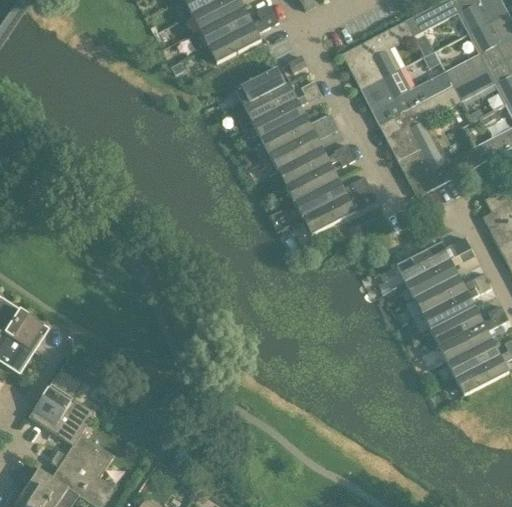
[(190,12),(213,0),(184,0),(190,12)]
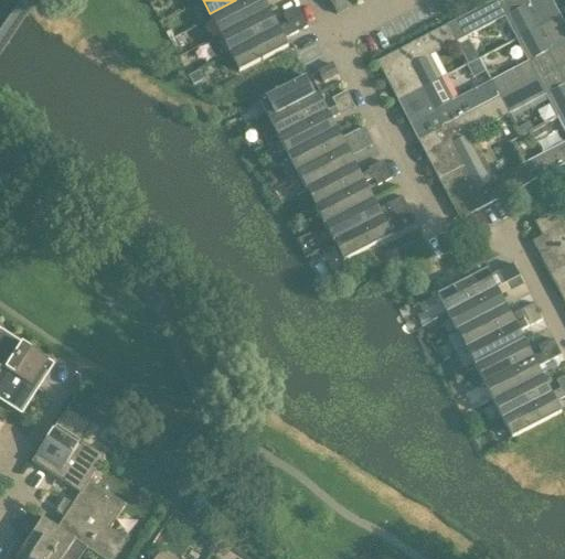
[(219,31),(265,8),(260,0),(235,0),(210,13),(219,31)]
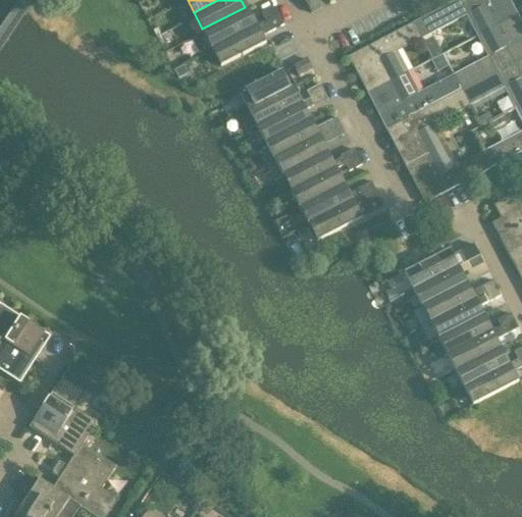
[(307,0),(311,8),(320,3),(318,0),(307,0)]
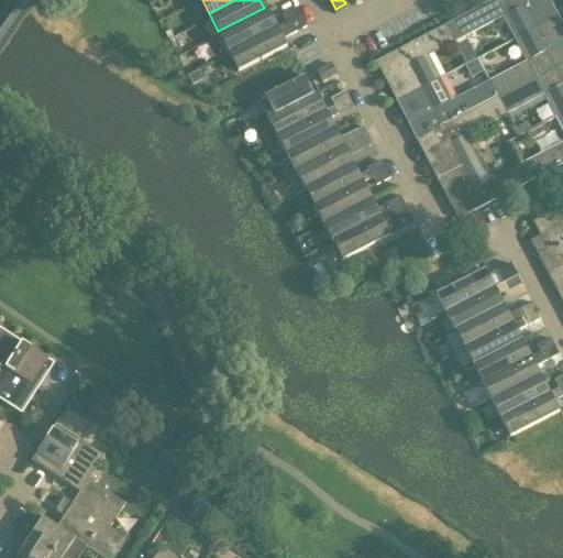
[(483,0),(444,21),(453,37),(500,12),(512,34),(553,13),(552,12),(556,11),(551,0),(483,0)]
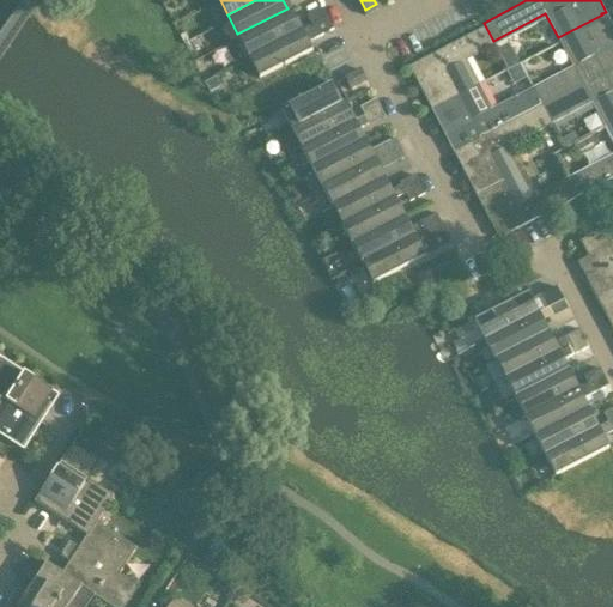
[(305,11),(311,20),(326,12),(321,4),(305,11)]
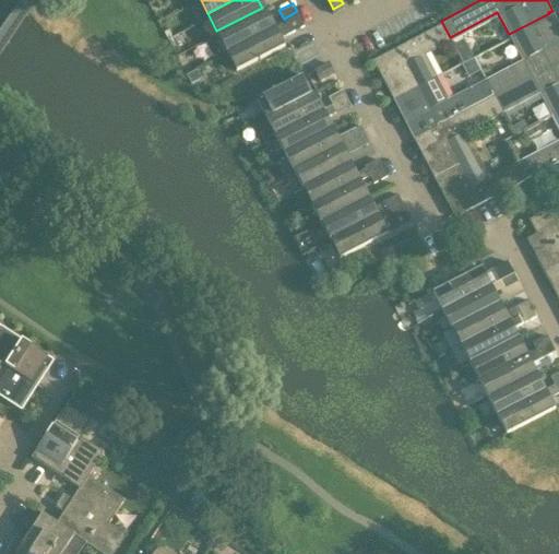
[(226,48),(271,25),(262,8),(216,31),(226,48)]
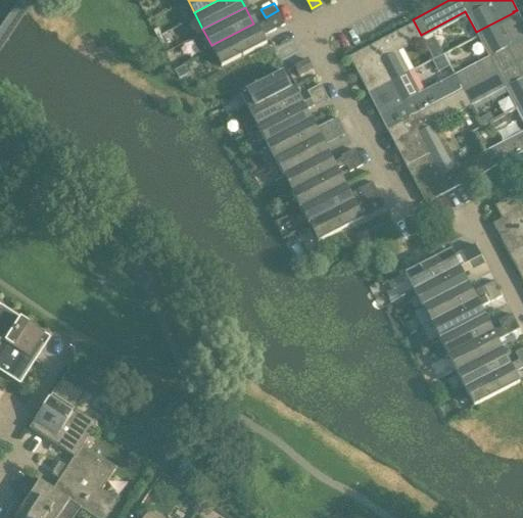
[(284,20),(278,10),(266,17),(253,24),(211,45),(220,62),(266,39),(265,38),(262,39),(258,35),(284,20)]
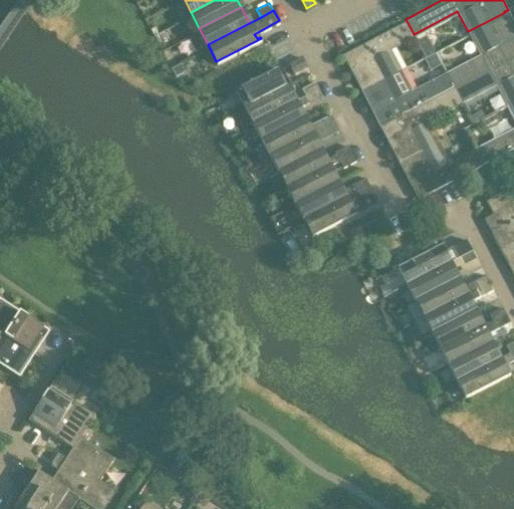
[(505,12),(468,31),(479,52),(445,70),(453,85),(513,53),(508,55),(503,46),(499,48),(497,43),(513,34),(513,20),(508,10),(504,11),(505,12)]
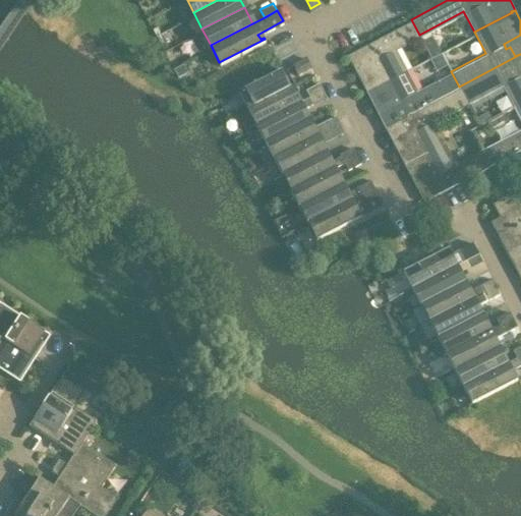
[(365,90),(405,68),(394,48),(419,35),(411,19),(346,53),(365,90)]
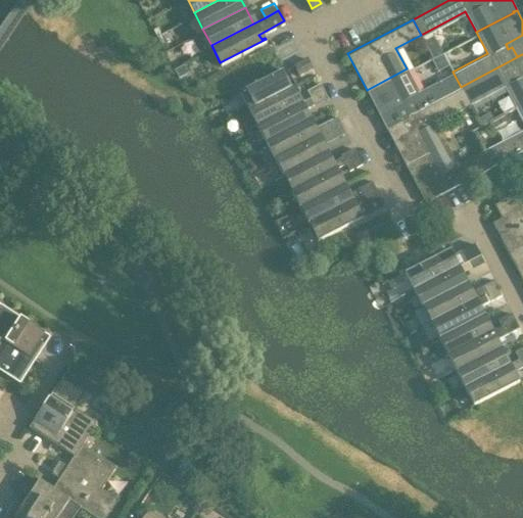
[(461,87),(469,103),(504,85),(515,105),(522,100),(522,56),(522,54),(461,87)]
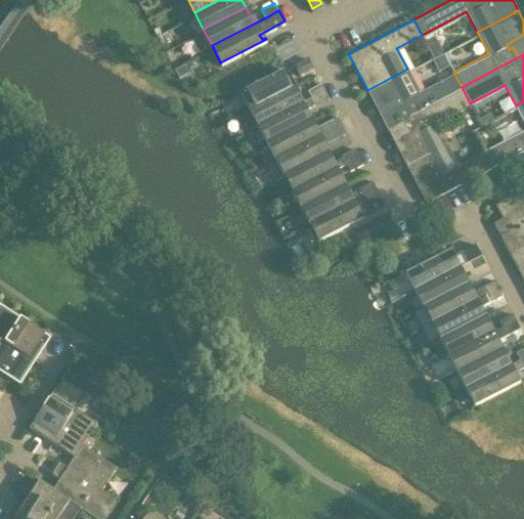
[(311,63),(307,56),(294,62),(299,71),(311,63)]
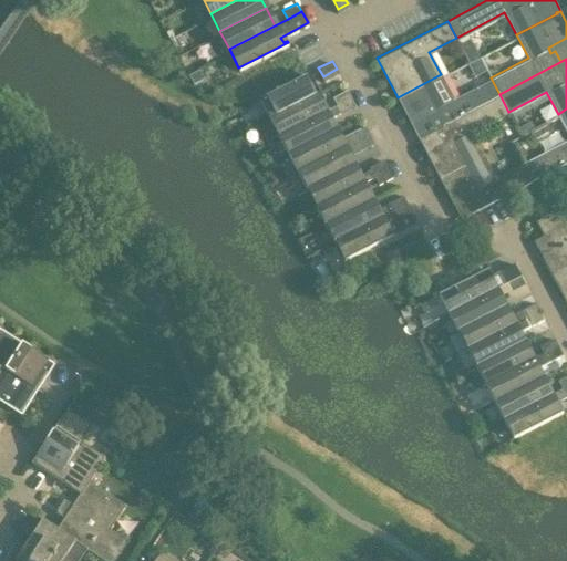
[(269,115),(315,92),(306,75),(310,73),(309,72),(260,97),(269,115)]
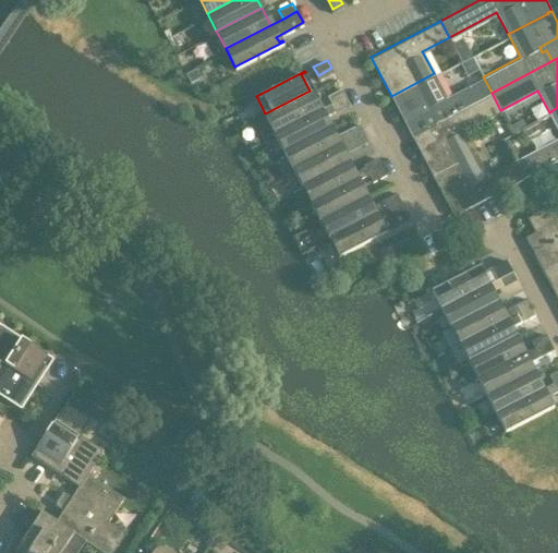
[(492,93),(483,76),(446,96),(434,73),(391,96),(403,119),(412,135),(427,127),(492,93)]
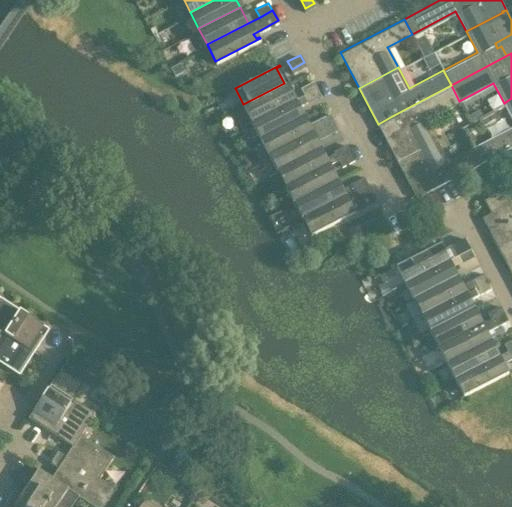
[(304,93),(317,86),(313,79),(300,86),(304,93)]
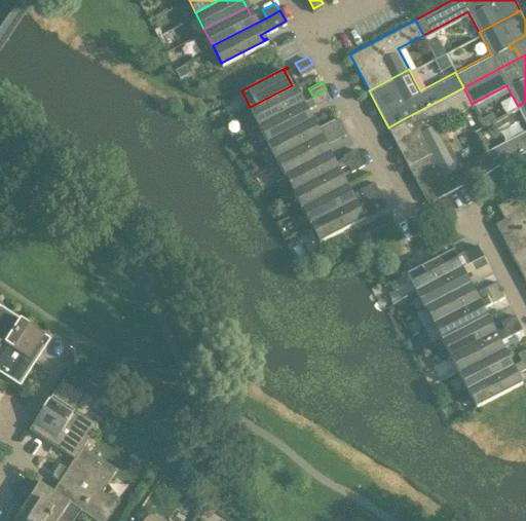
[(300,102),(292,85),(250,107),(258,123),(300,102)]
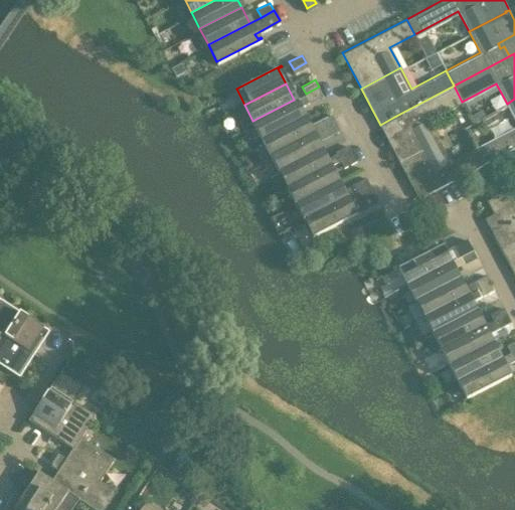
[(380,125),(387,139),(399,161),(439,140),(427,120),(462,102),(454,86),(394,117),(380,125)]
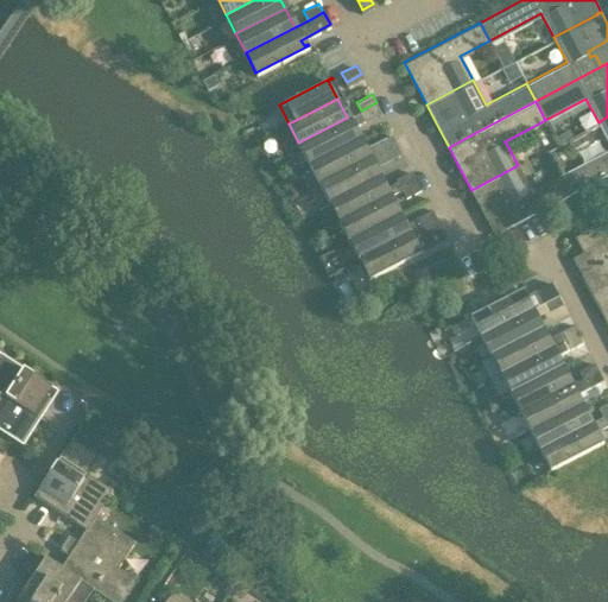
[(381,112),(377,102),(361,111),(347,118),(298,143),(309,163),(358,137),(352,127),(381,112)]
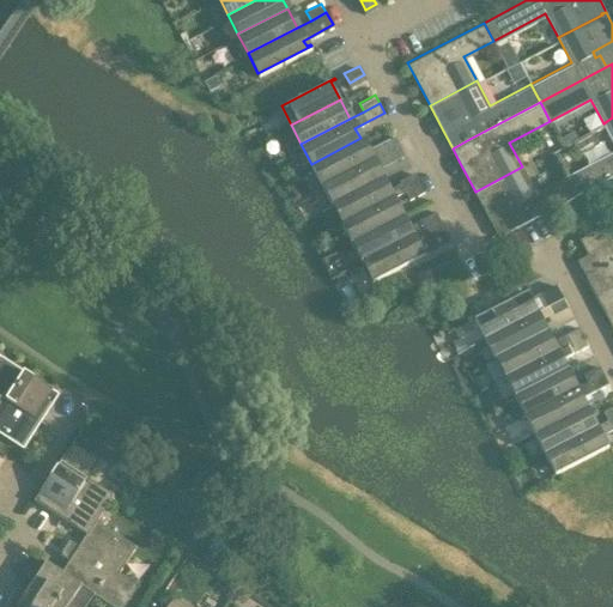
[(612,117),(604,123),(612,141),(612,147),(564,174),(575,193),(612,173),(612,117)]
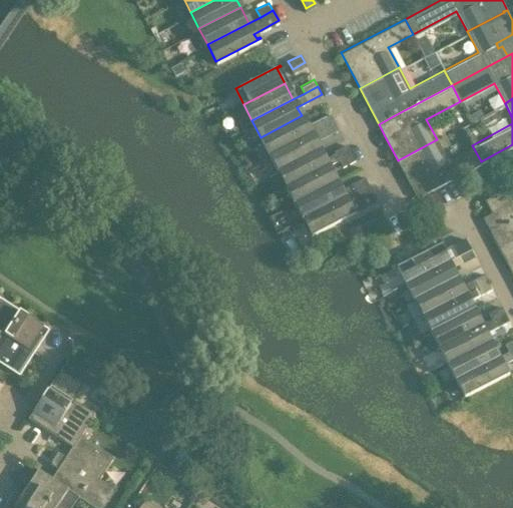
[(307,125),(302,115),(261,137),(269,153),(334,118),(331,111),(318,117),(319,119),(307,125)]
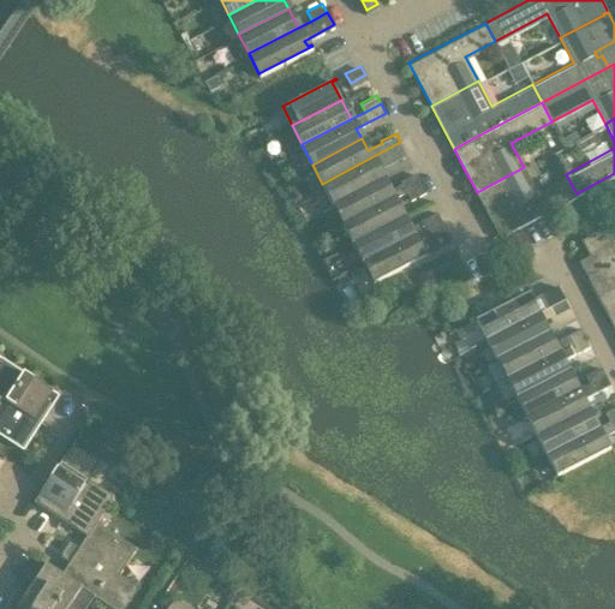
[(405,151),(400,142),(322,184),(332,202),(381,177),(386,174),(380,163),(389,159),(405,151)]
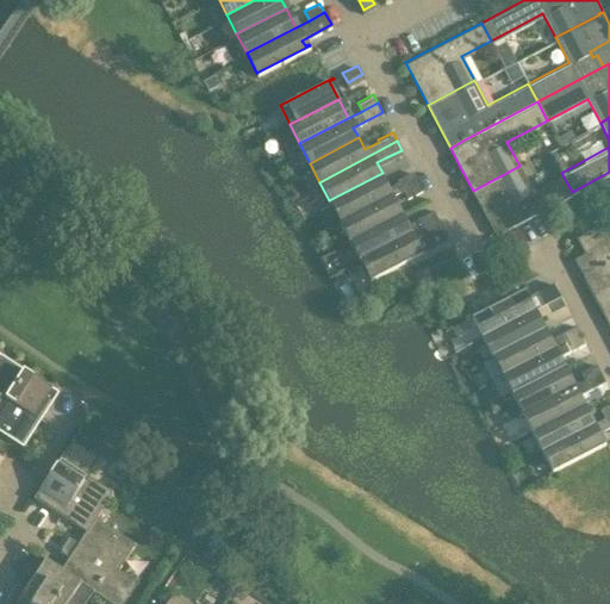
[(572,192),(561,173),(531,190),(520,166),(473,191),(485,215),(495,232),(511,223),(541,209),(572,192)]
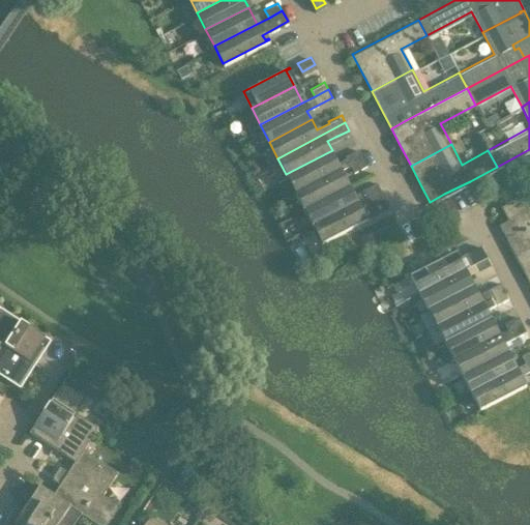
[(333,162),(328,152),(286,174),(295,192),(337,169),(350,163),(362,155),(358,148),(333,162)]
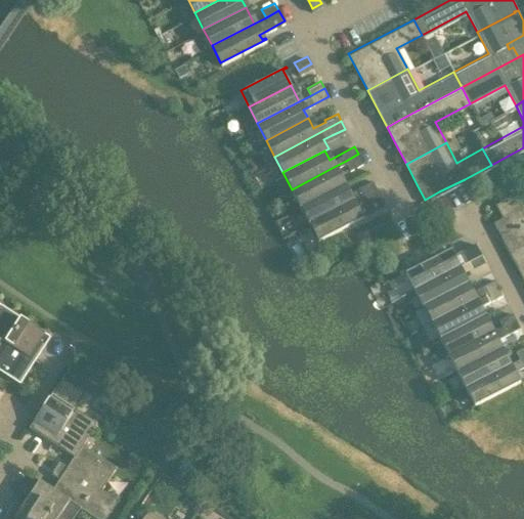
[(362,162),(358,154),(346,161),(349,168),(362,162)]
